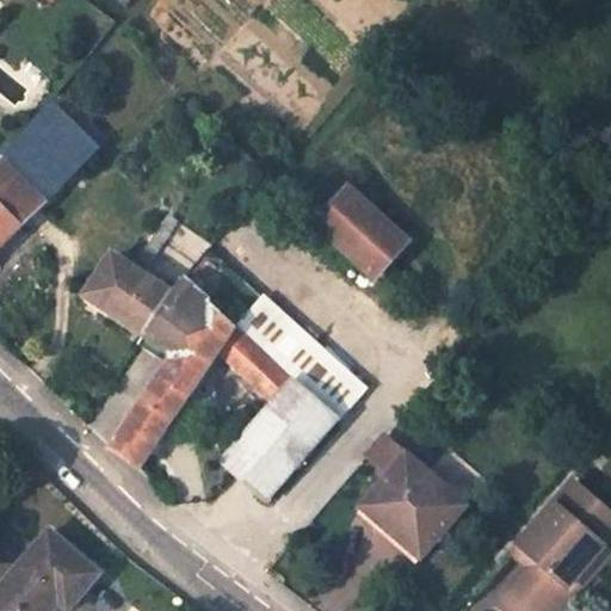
[(0,247),(105,140),(61,96),(54,102),(53,100),(0,160),(0,247)]
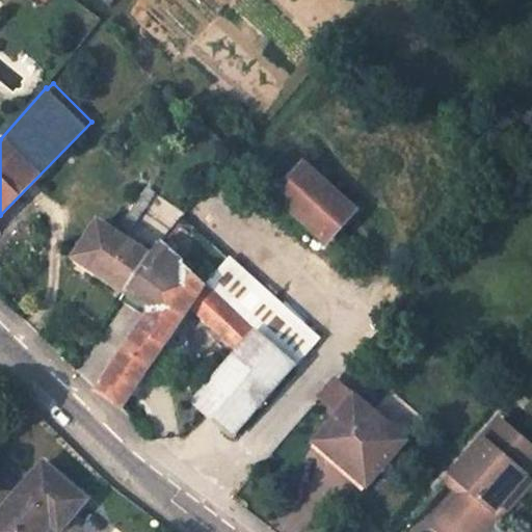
[(304,163),(275,195),(325,240),(354,209),(304,163)]
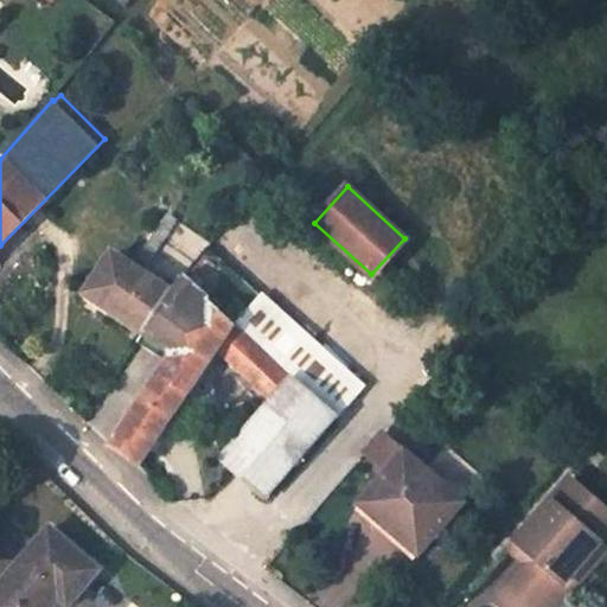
[(176,221),(166,215),(136,257),(146,263),(176,221)]
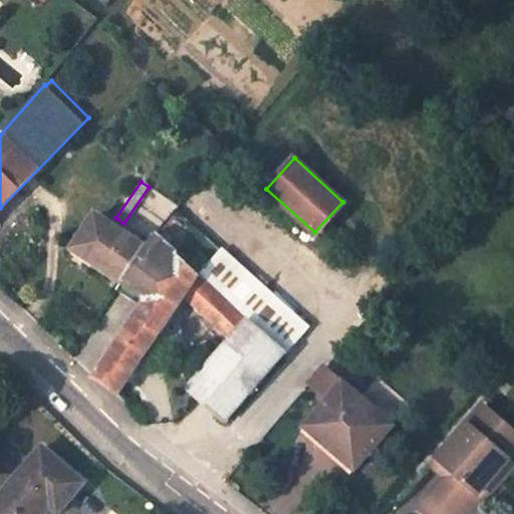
[(144,249),(94,216),(74,244),(96,260),(94,263),(121,282),(144,249)]
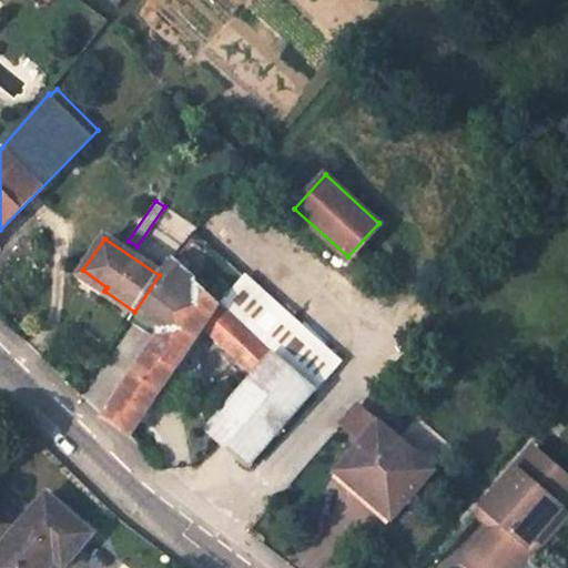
[(246,467),(314,388),(221,303),(171,257),(159,275),(134,312),(160,328),(154,337),(102,417),(115,427),(129,437),(203,327),(253,374),(204,429),(246,467)]
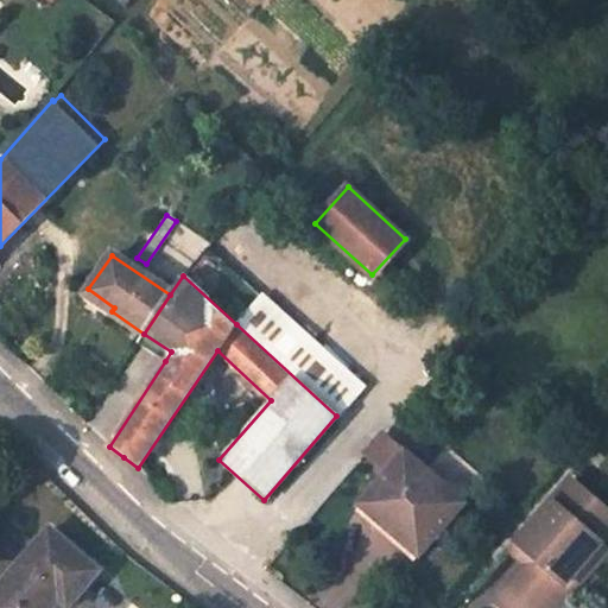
[(88,289),(86,293),(112,311),(114,308),(88,289)]
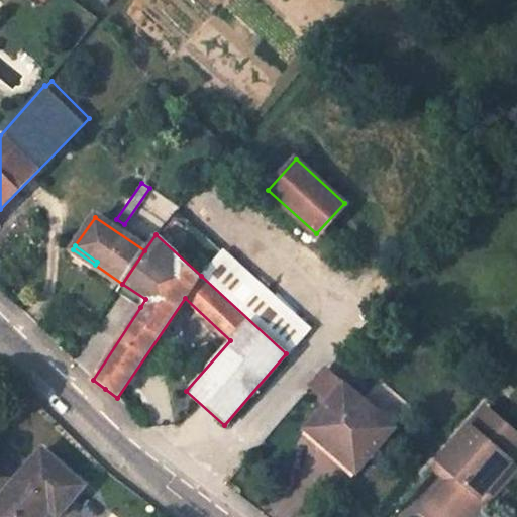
[(286,353),(308,328),(224,251),(201,276),(286,353)]
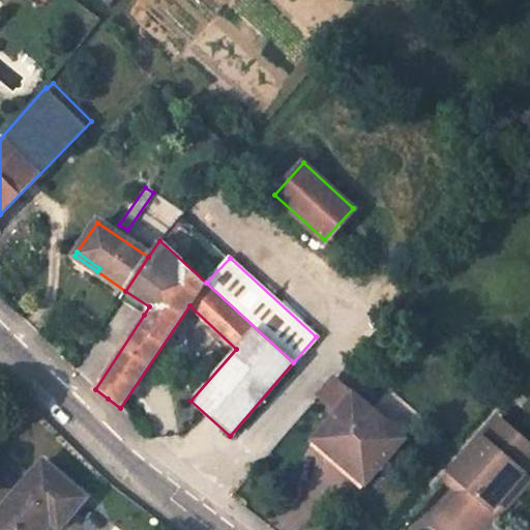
[(125,291),(120,298),(144,315),(149,306),(125,291)]
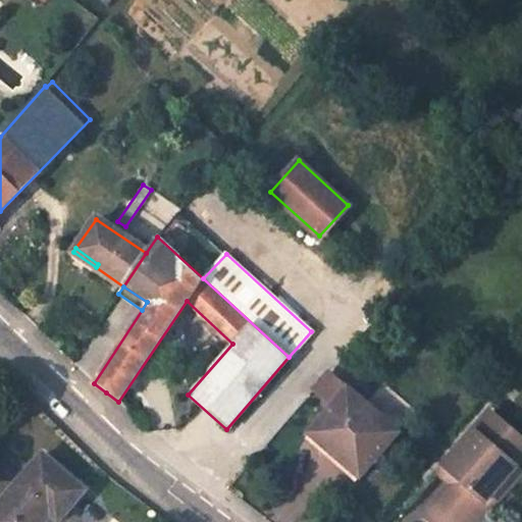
[(408,421),(416,412),(384,384),(366,405),(329,373),(313,390),(332,407),(309,435),(359,477),(399,431),(379,415),(389,405),(408,421)]
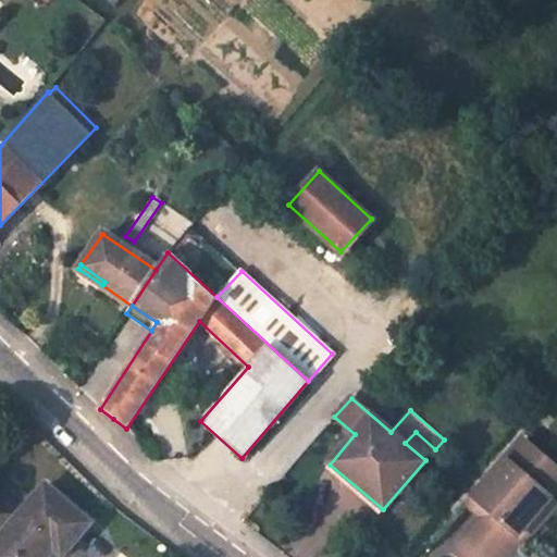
[(425,460),(435,449),(416,432),(405,443),(425,460)]
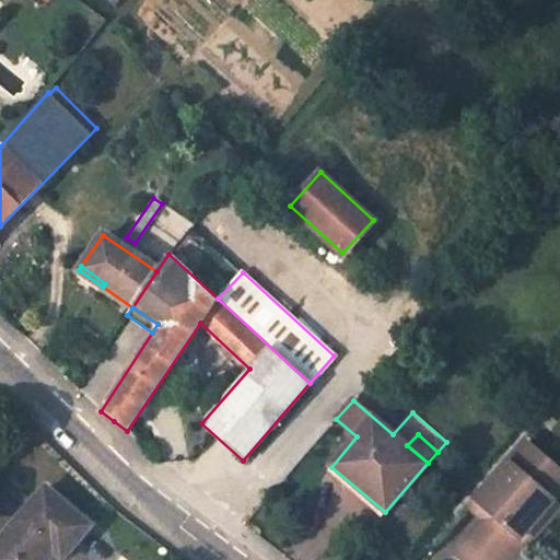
[(559,492),(559,470),(525,442),(474,502),(487,513),(480,521),(454,553),(461,559),(503,559),(552,502),(559,492)]
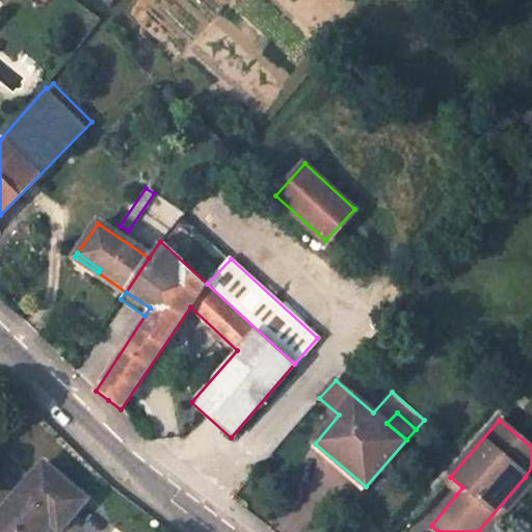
[(58,531),(86,499),(44,462),(0,512),(0,531),(46,531),(50,528),(54,531),(58,531)]
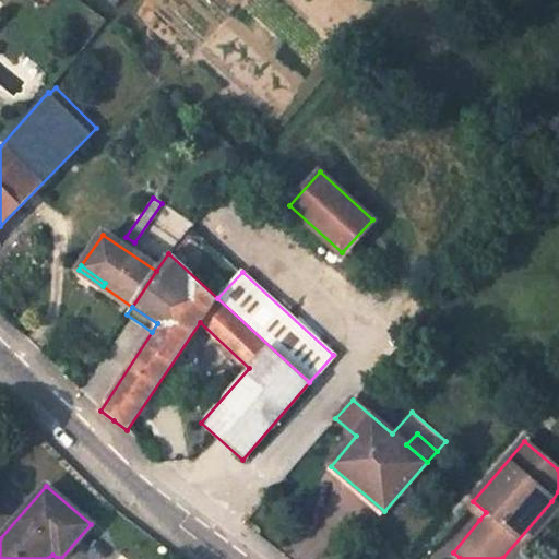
[(473,501),(466,509),(479,520),(486,512),(473,501)]
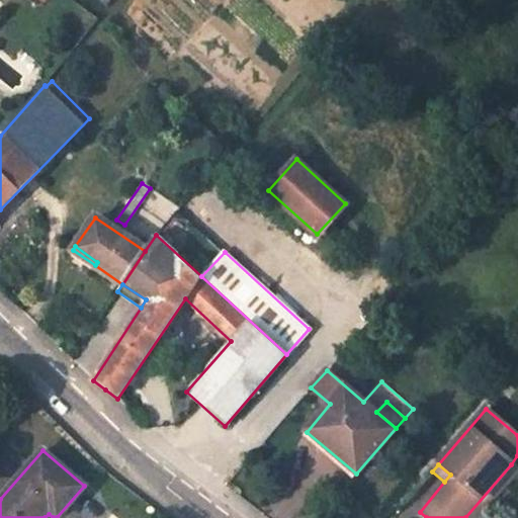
[(465,517),(477,517),(517,469),(511,464),(465,517)]
